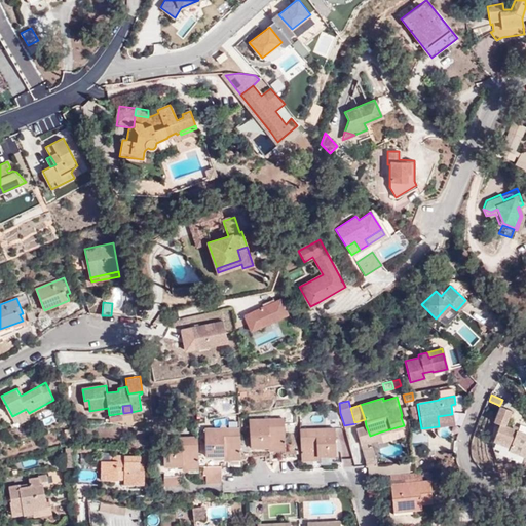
[(511,410),(499,406),(498,405),(492,420),(498,423),(491,440),(508,446),(506,449),(523,455),(525,447),(525,441),(525,438),(525,433),(515,429),(510,427),(503,425),(511,410)]
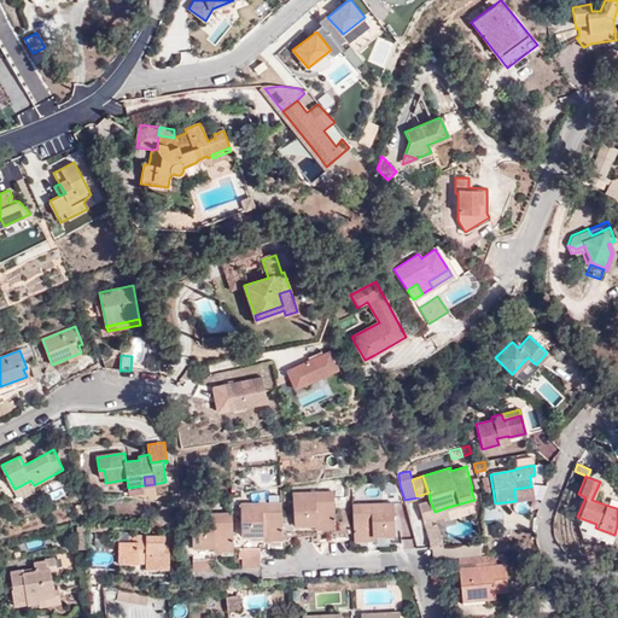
[(388,482),(392,501),(402,501),(395,482),(388,482)]
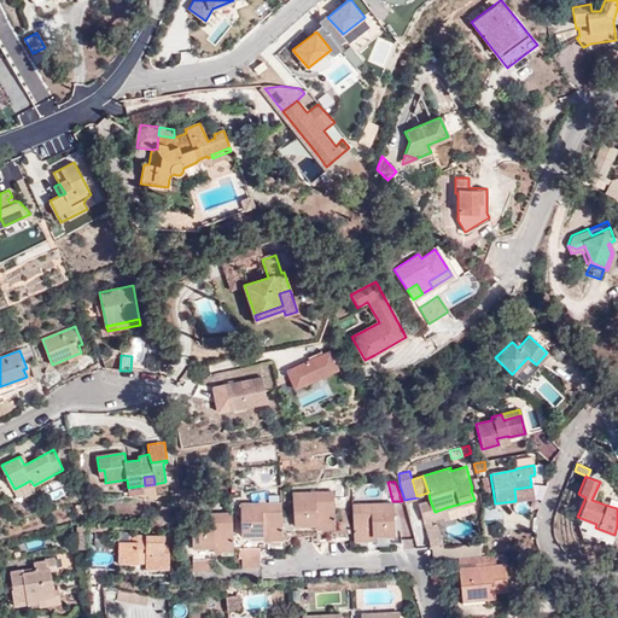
[(293,493),(295,511),(295,525),(316,524),(315,528),(336,526),(333,490),(293,493)]
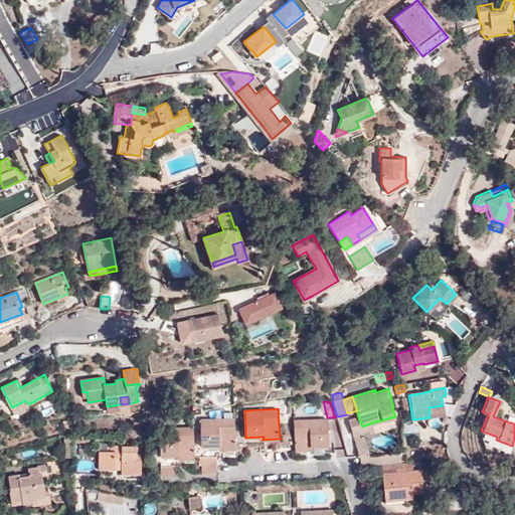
[(374,428),(373,422),(362,426),(358,416),(352,418),(351,422),(354,435),(359,433),(374,428)]
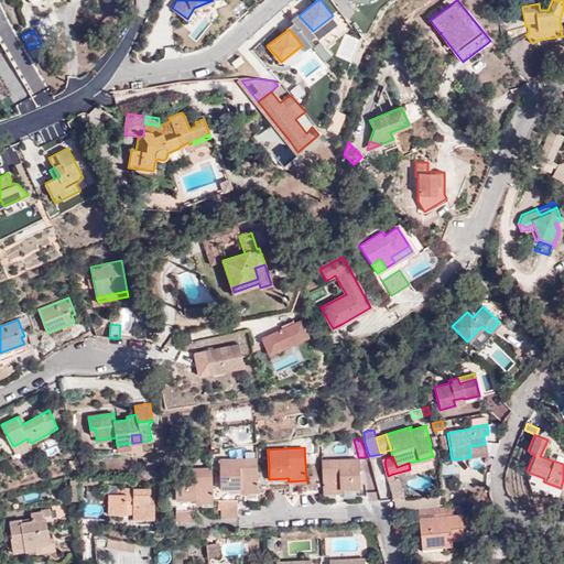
[(358,457),(322,458),(324,492),(340,491),(340,487),(360,487),(358,457)]
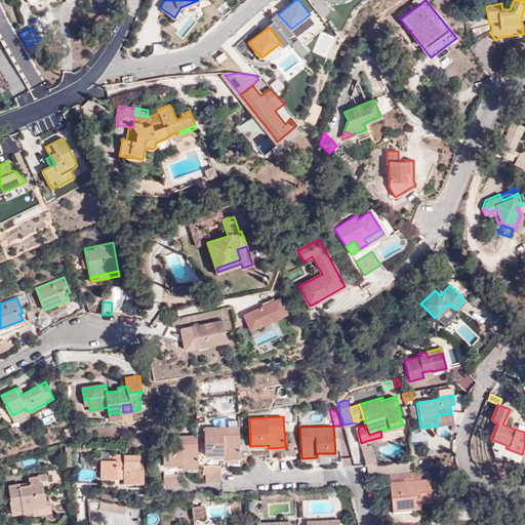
[(240,435),(240,427),(205,429),(206,455),(224,454),(224,457),(241,457),(240,446),(240,435)]
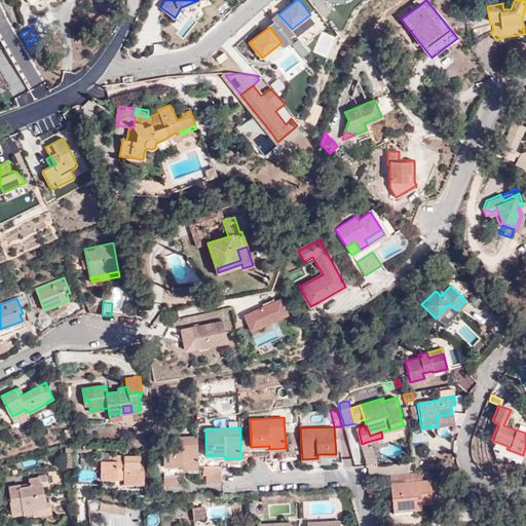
[(251,435),(240,436),(240,447),(251,447),(251,435)]
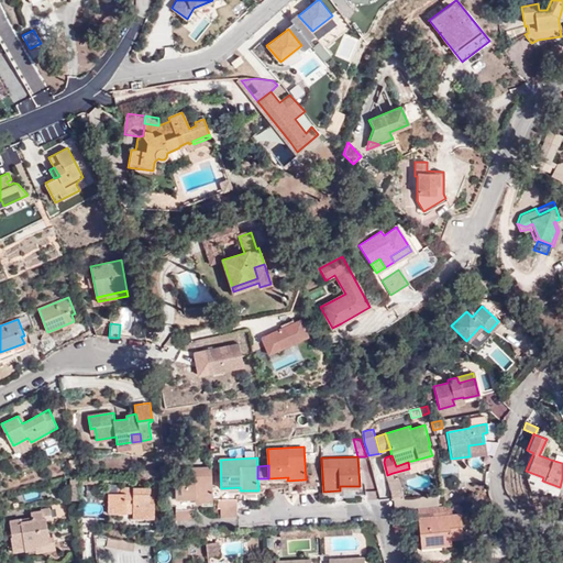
[(212,500),(211,467),(175,468),(176,498),(195,497),(195,501),(212,500)]
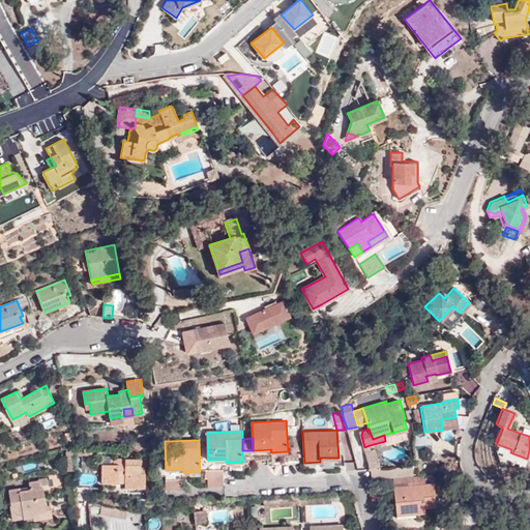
[(376,448),(371,450),(366,451),(371,468),(372,468),(380,468),(380,462),(376,448)]
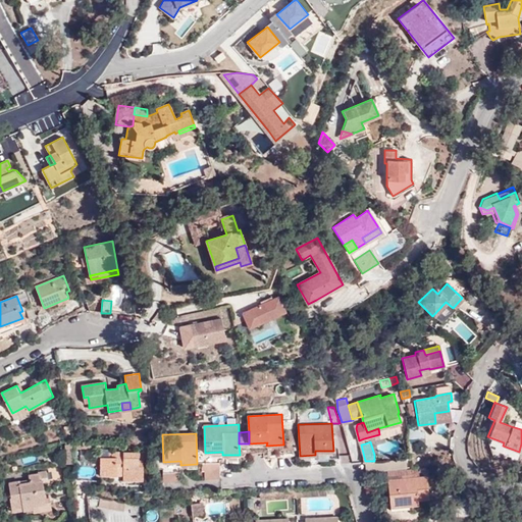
[(134,477),(144,477),(144,461),(140,461),(140,452),(112,453),(111,457),(100,457),(100,471),(108,471),(109,474),(117,474),(117,471),(123,471),(124,474),(124,480),(135,480),(134,477)]
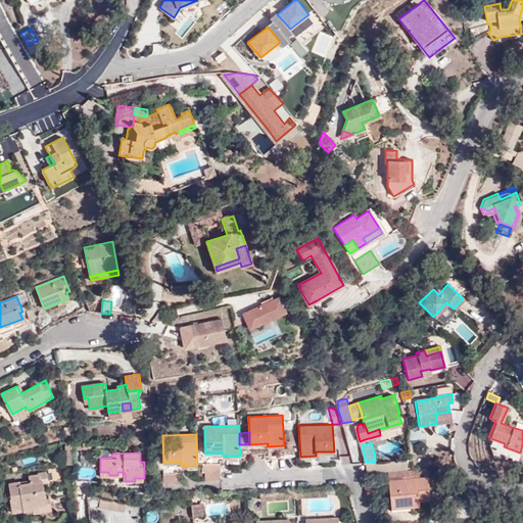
[(206,479),(222,479),(221,462),(203,463),(203,471),(205,471),(206,479)]
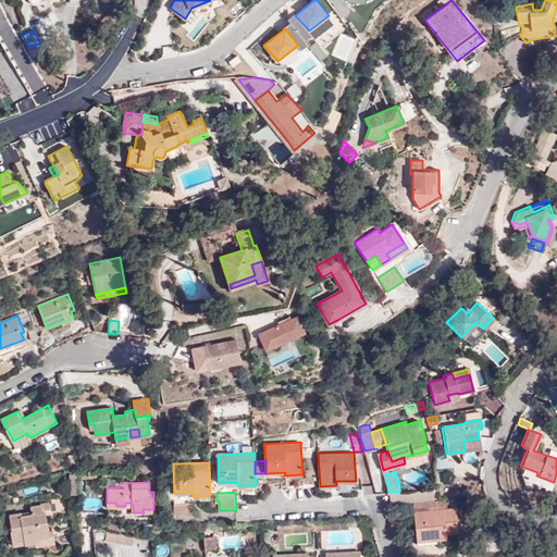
[(182,511),(194,511),(193,498),(176,498),(176,509),(182,511)]
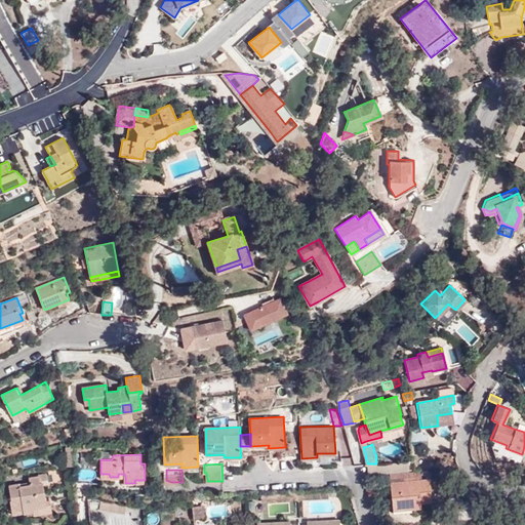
[(24,512),(33,511),(34,511),(34,507),(46,505),(43,483),(41,483),(40,480),(40,476),(39,476),(29,478),(29,482),(30,485),(19,487),(18,484),(9,486),(11,500),(10,501),(11,512),(23,510),(24,512)]
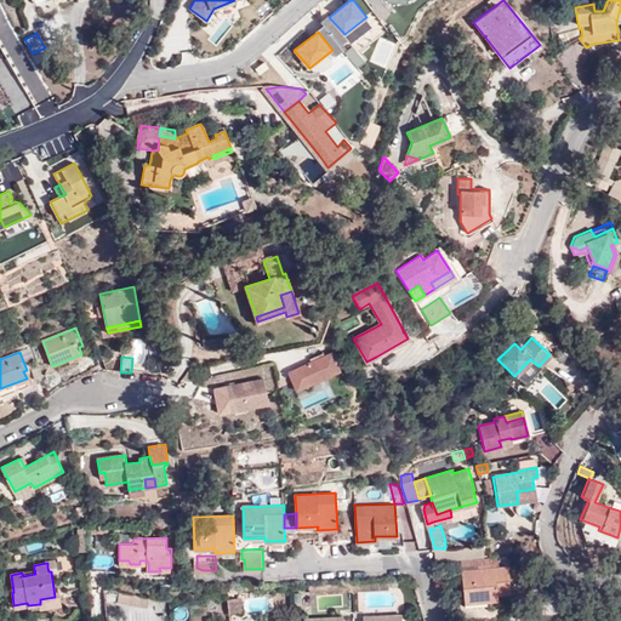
[(461,571),(463,597),(484,594),(485,602),(497,600),(497,594),(511,593),(508,567),(461,571)]
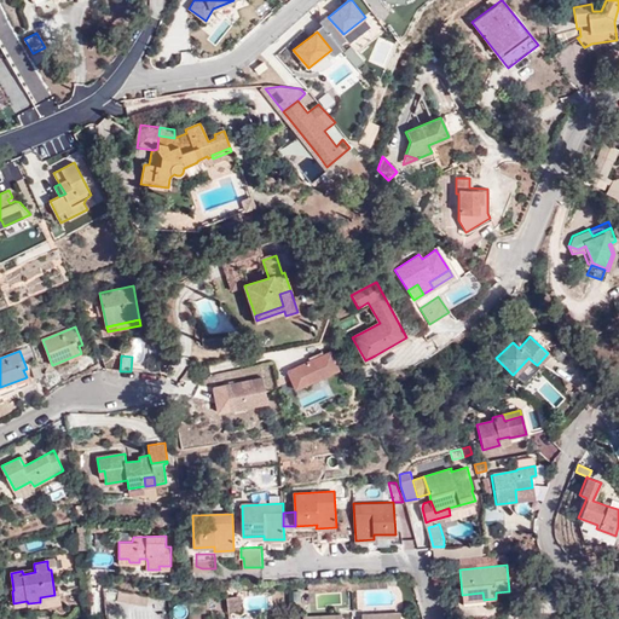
[(91,588),(99,588),(98,568),(90,570),(91,588)]
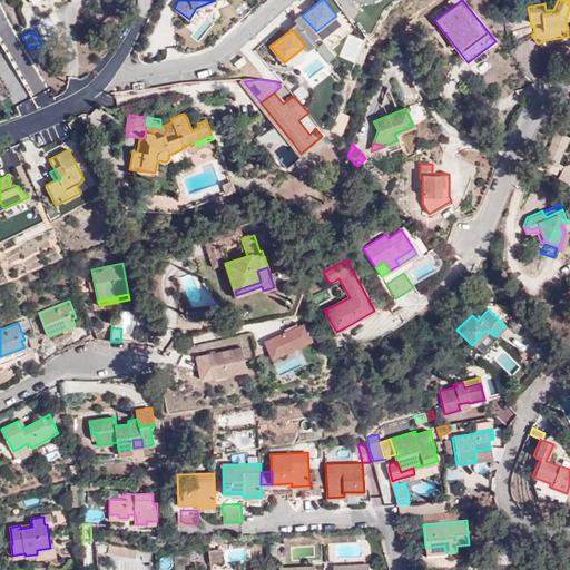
[(356,529),(335,530),(335,540),(356,538),(356,529)]
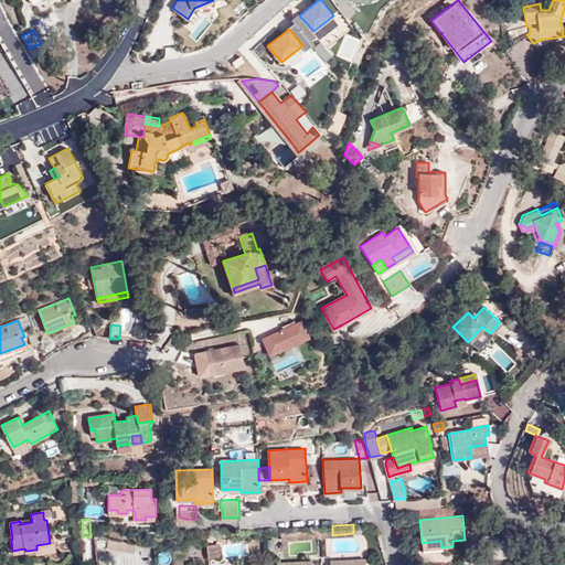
[(310,526),(311,537),(321,536),(320,525),(310,526)]
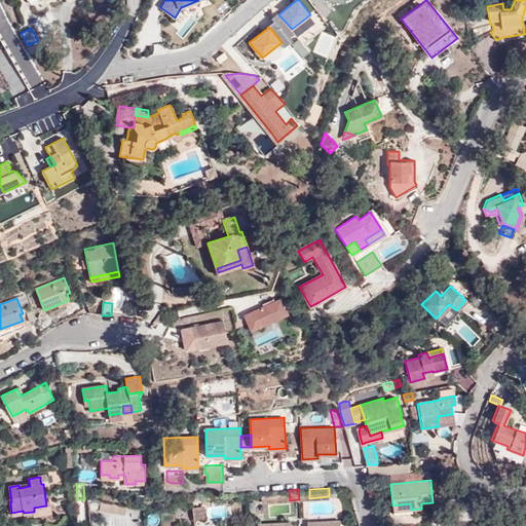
[(309,489),(298,489),(299,499),(309,498),(309,489)]
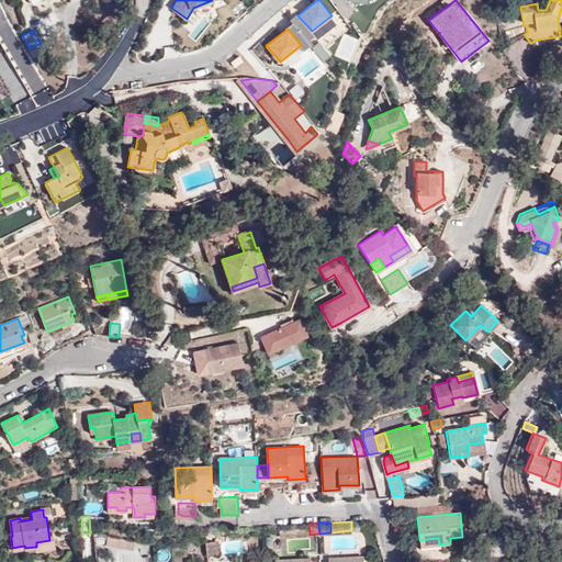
[(308,524),(281,525),(281,537),(310,535),(308,524)]
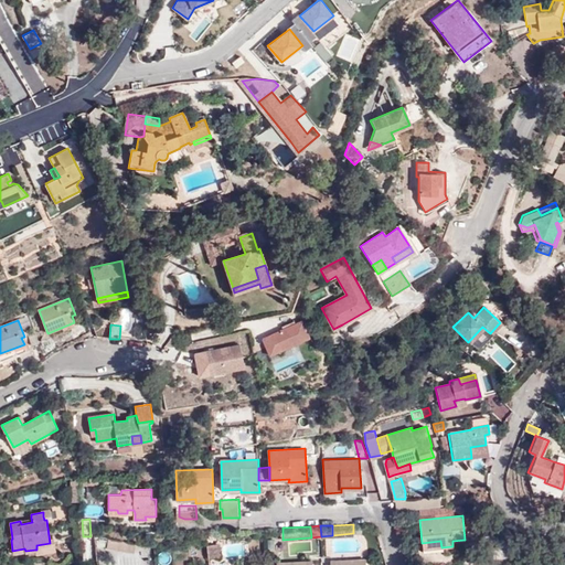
[(36,554),(52,551),(55,551),(55,542),(50,543),(36,545),(36,550),(35,550),(36,554)]
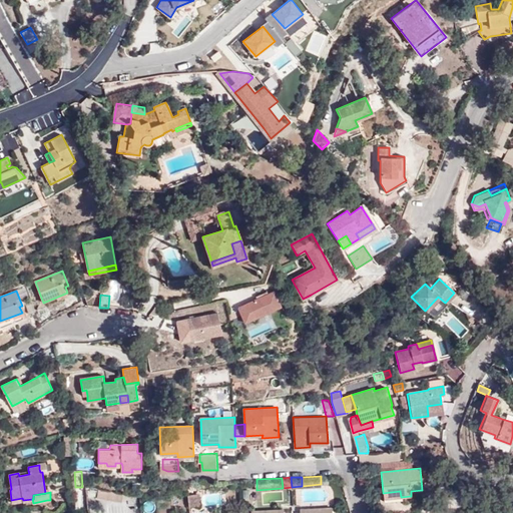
[(97,500),(107,501),(108,494),(98,492),(97,500)]
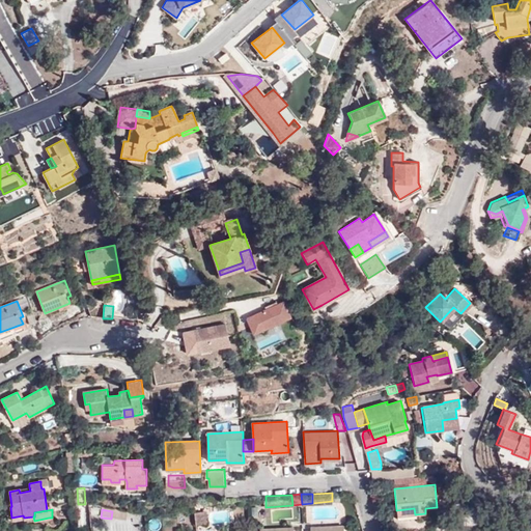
[(112,511),(111,519),(126,522),(127,513),(112,511)]
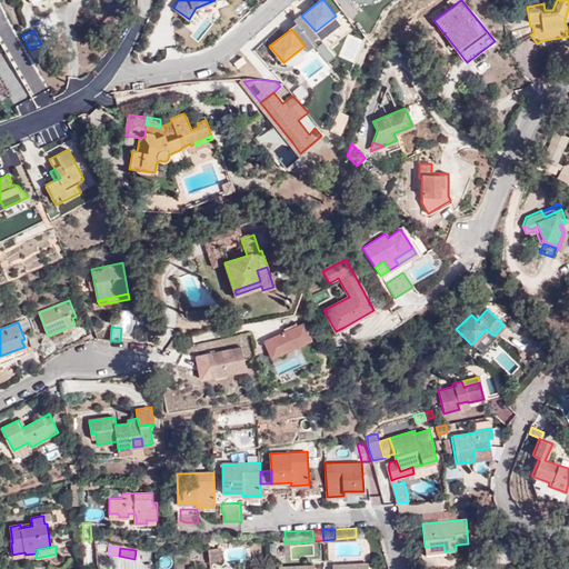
[(221,560),(220,549),(211,549),(212,561),(221,560)]
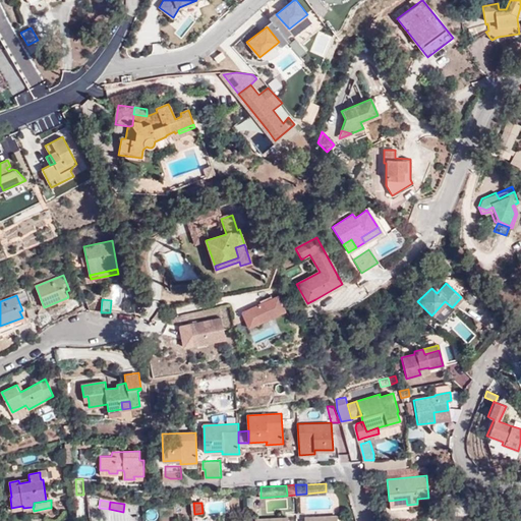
[(51,508),(48,508),(45,520),(58,520),(61,510),(51,508)]
